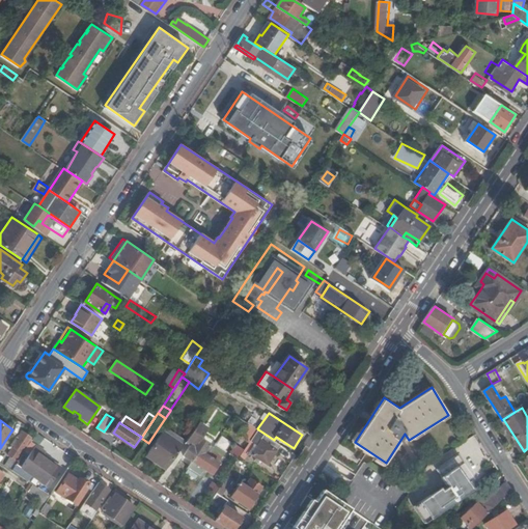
[(250,423),(241,437),(250,443),(251,440),(258,429),(257,428),(250,423)]
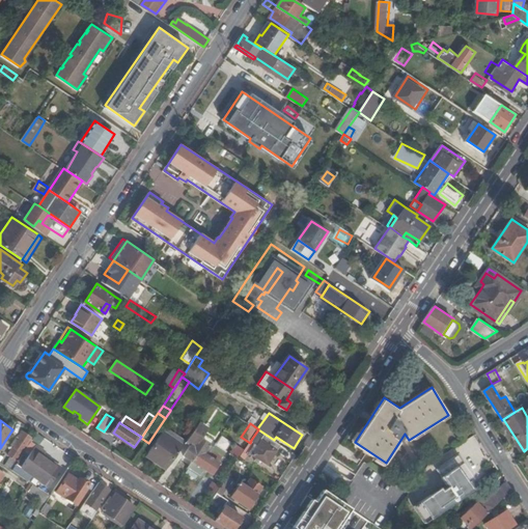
[(167,427),(147,454),(168,468),(187,441),(167,427)]
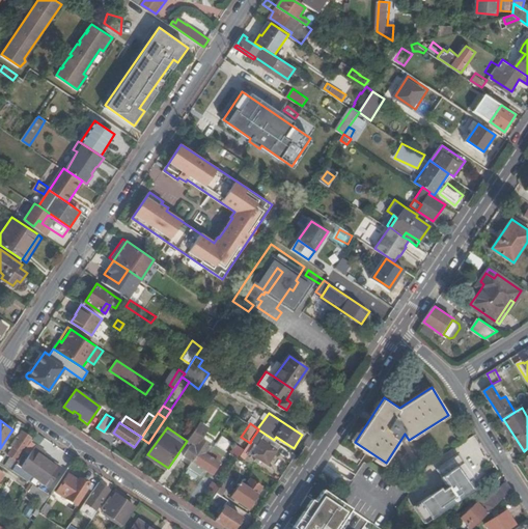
[(252,453),(268,464),(281,444),(274,440),(258,429),(251,440),(257,444),(252,453)]
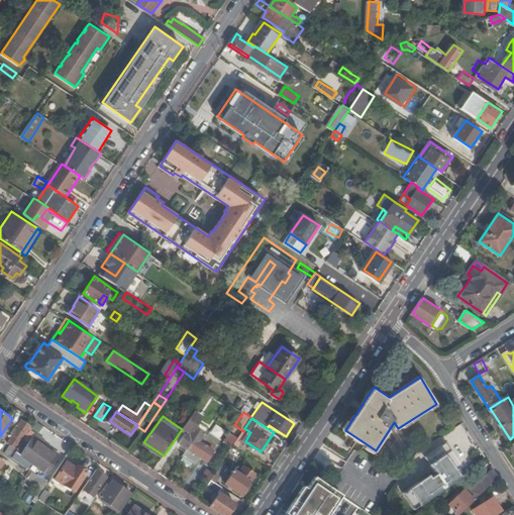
[(15,433),(9,442),(12,445),(15,447),(21,438),(26,431),(28,432),(32,426),(23,420),(14,433),(15,433)]
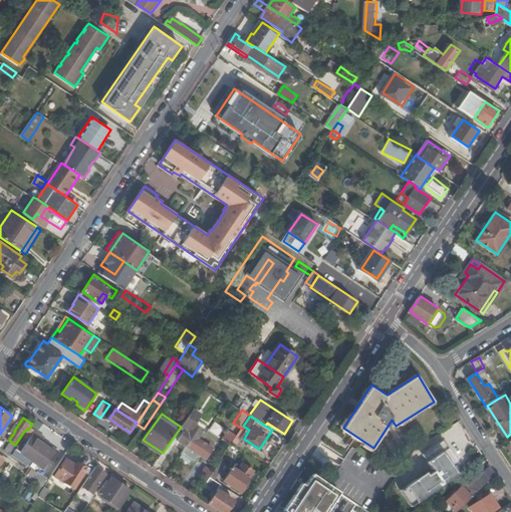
[(220,435),(224,428),(215,423),(211,430),(220,435)]
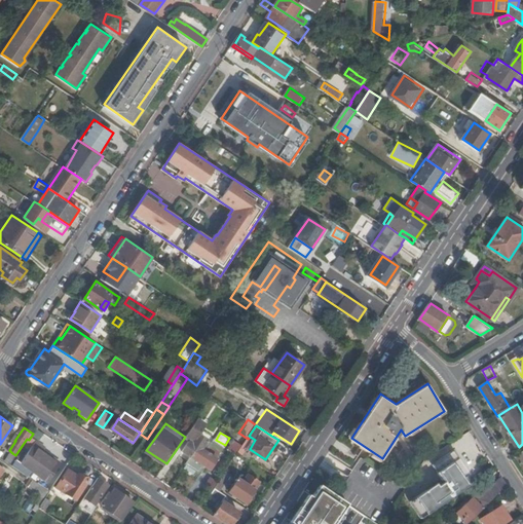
[(191,441),(184,450),(191,455),(197,446),(209,452),(213,446),(212,446),(207,442),(209,440),(199,434),(193,443),(191,441)]
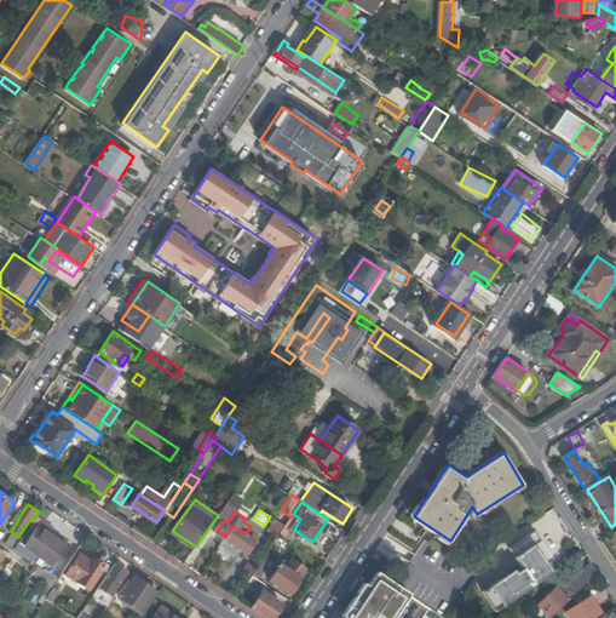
[(553,521),(547,511),(533,522),(539,531),(553,521)]
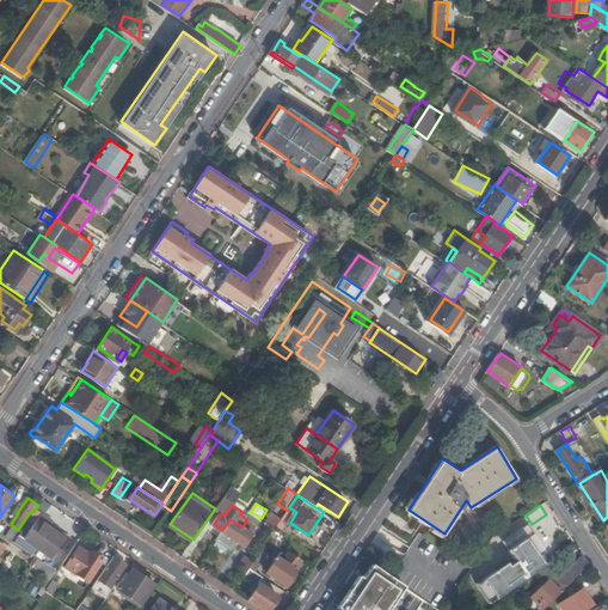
[(269,520),(277,524),(282,516),(274,512),(269,520)]
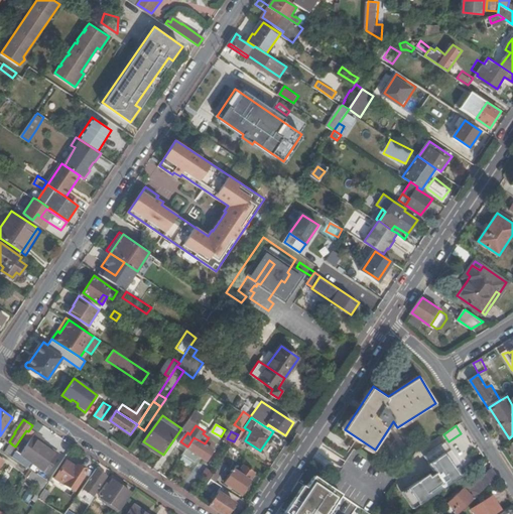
[(247,433),(242,431),(234,442),(239,445),(247,433)]
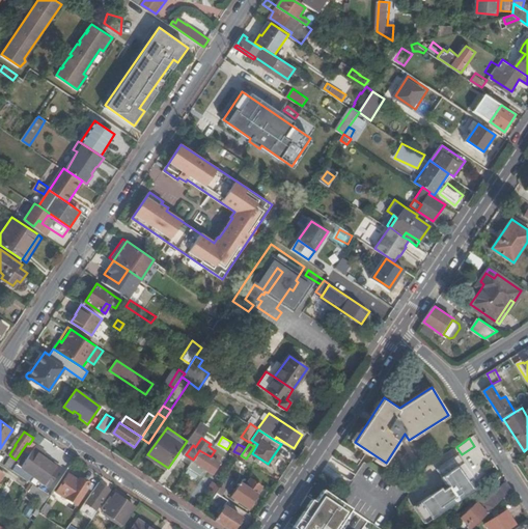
[(49,486),(61,469),(33,449),(22,467),(21,468),(22,468),(49,486)]
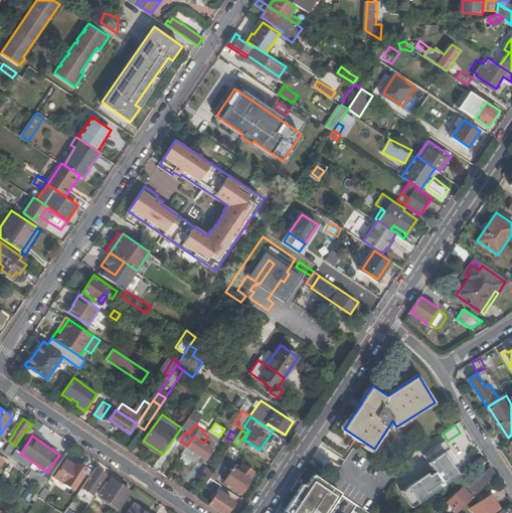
[(193,437),(187,446),(182,454),(193,461),(198,454),(206,459),(216,443),(208,437),(204,443),(193,437)]
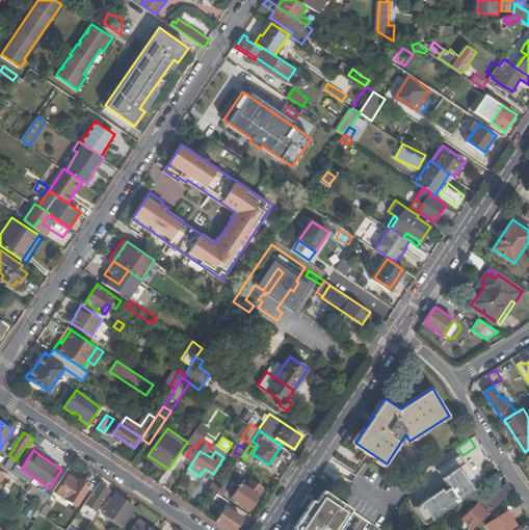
[(16,460),(12,458),(7,467),(12,471),(18,465),(19,461),(16,460)]
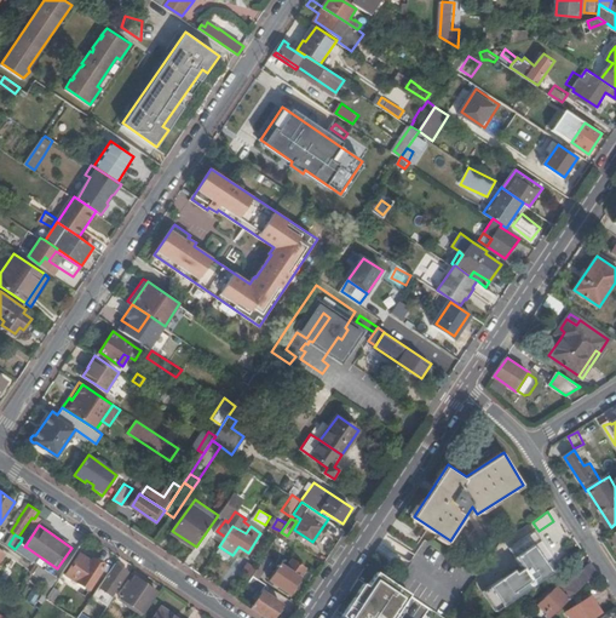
[(517,547),(522,554),(517,558),(533,579),(539,576),(541,578),(552,571),(535,545),(534,547),(528,538),(525,538),(517,542),(517,547)]
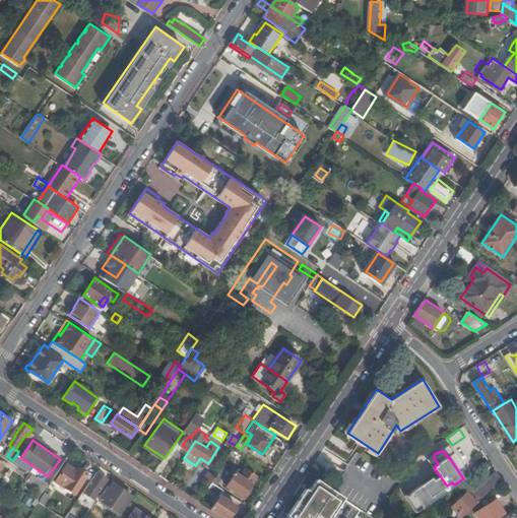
[(21,457),(17,454),(12,460),(18,464),(21,458),(20,458),(21,457)]
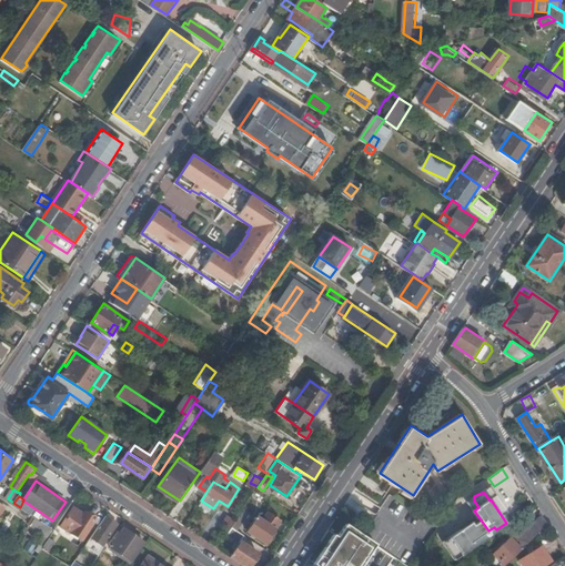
[(265,542),(281,518),(263,507),(248,531),(265,542)]
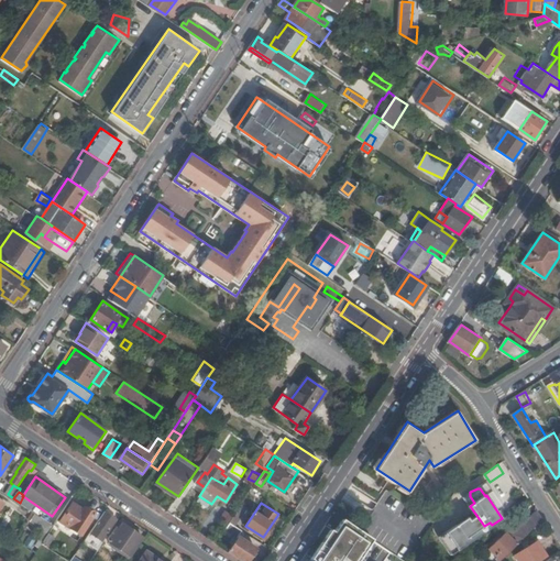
[(85,508),(83,509),(74,504),(62,520),(80,534),(94,514),(85,508)]
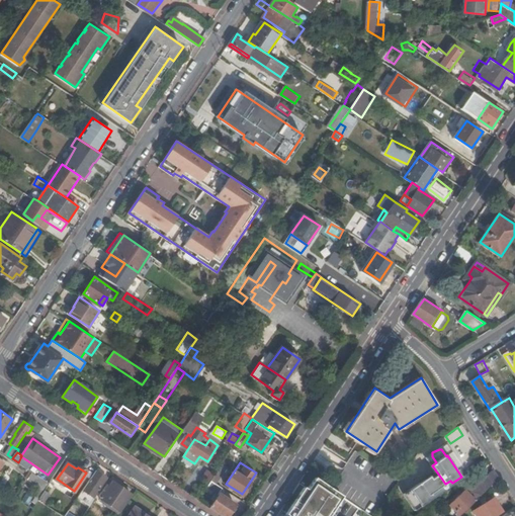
[(227,468),(222,464),(211,480),(217,483),(227,468)]
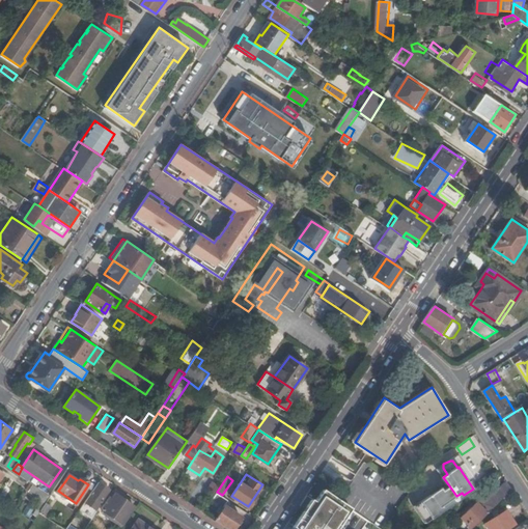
[(100,481),(87,500),(100,508),(112,490),(100,481)]
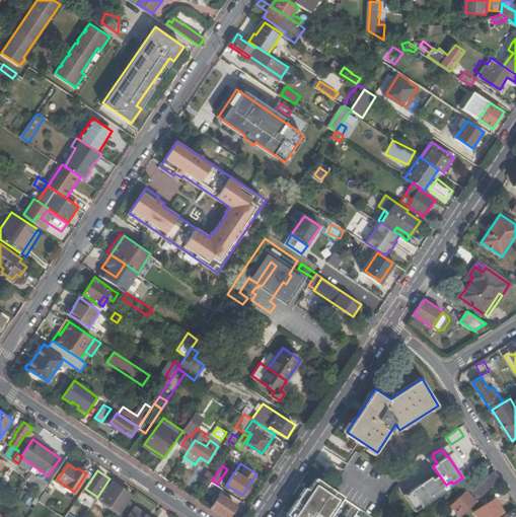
[(466,492),(452,506),(461,516),(502,478),(496,470),(477,488),(466,492)]
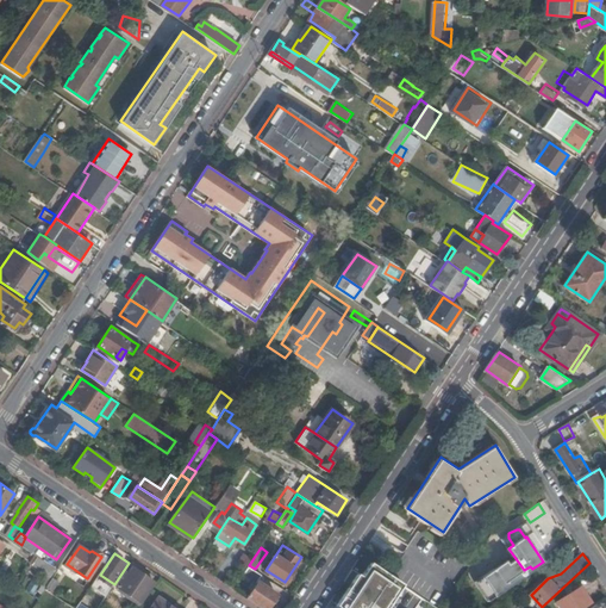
[(38,556),(32,564),(45,574),(52,578),(54,577),(58,570),(38,556)]
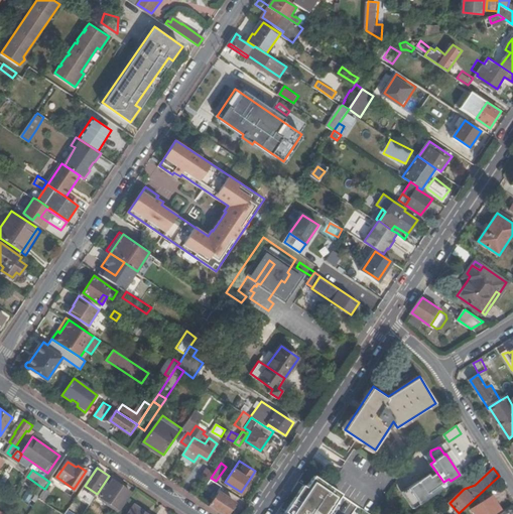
[(330,513),(344,494),(314,475),(288,513),(330,513)]
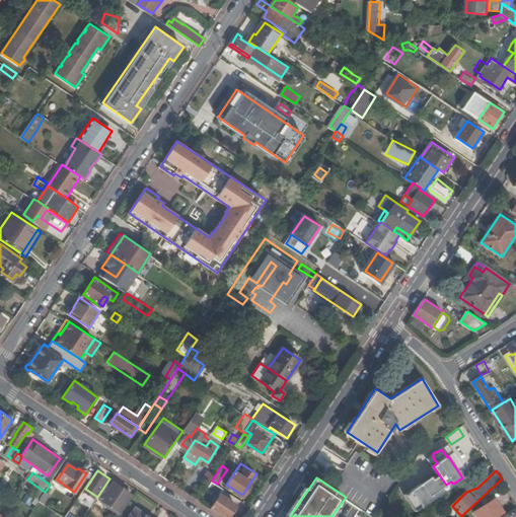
[(212,481),(208,487),(220,495),(224,489),(217,484),(212,481)]
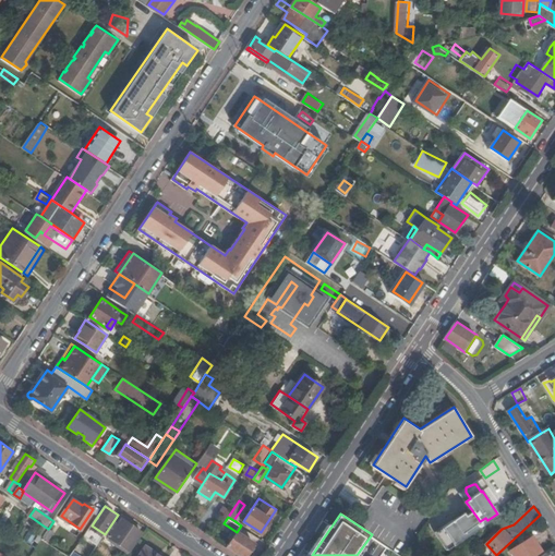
[(142,532),(122,518),(109,538),(129,551),(142,532)]
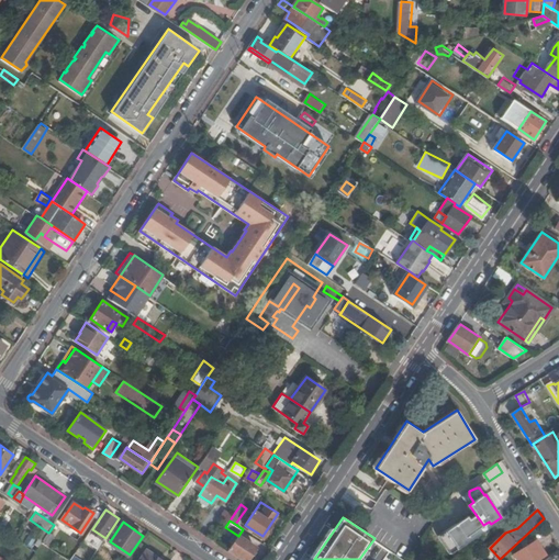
[(42,528),(38,534),(45,538),(48,533),(42,528)]
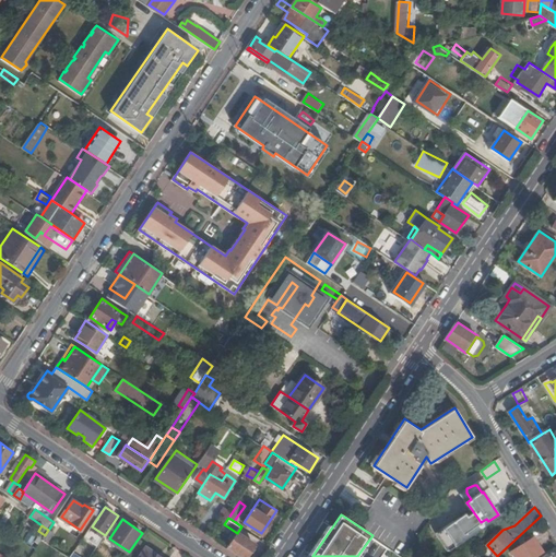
[(48,530),(45,535),(43,538),(48,542),(55,532),(49,529),(48,530)]
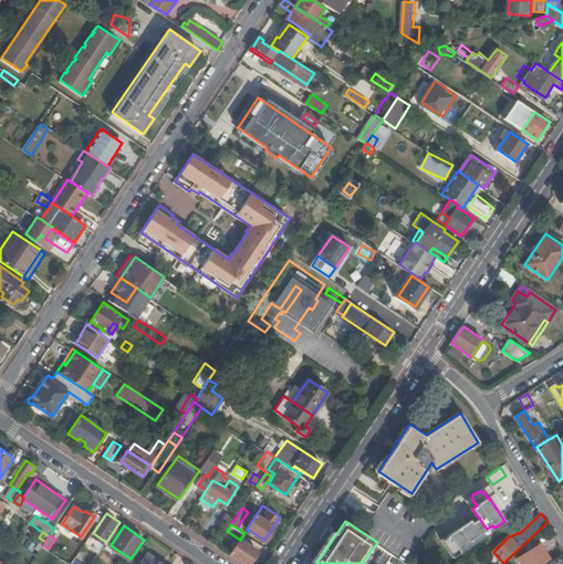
[(249,563),(258,551),(240,540),(230,554),(244,563),(249,563)]
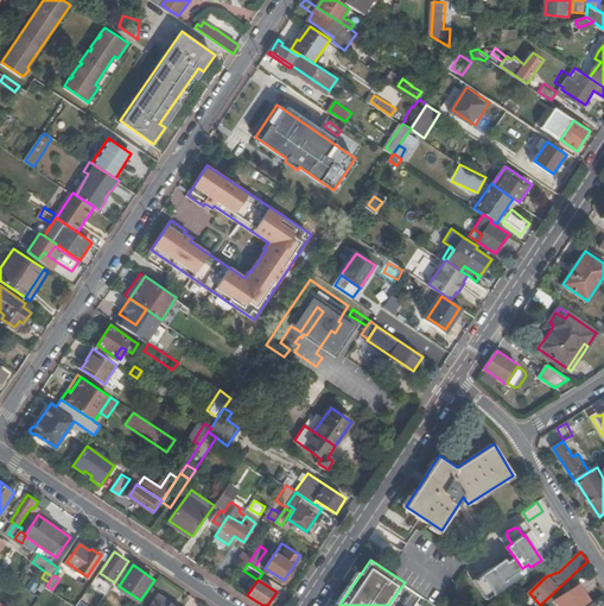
[(580,585),(557,600),(559,605),(587,605),(592,604),(580,585)]
